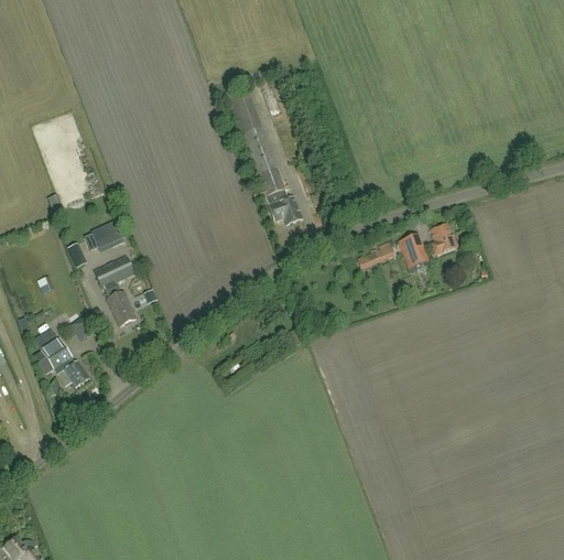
[(229,98),(256,169),(261,184),(251,189),(256,198),(266,195),(274,219),(283,216),(286,223),(303,216),(294,194),(283,197),(282,195),(286,193),(284,187),(249,90),(236,96),(234,88),(226,90),(228,98),(229,98)]
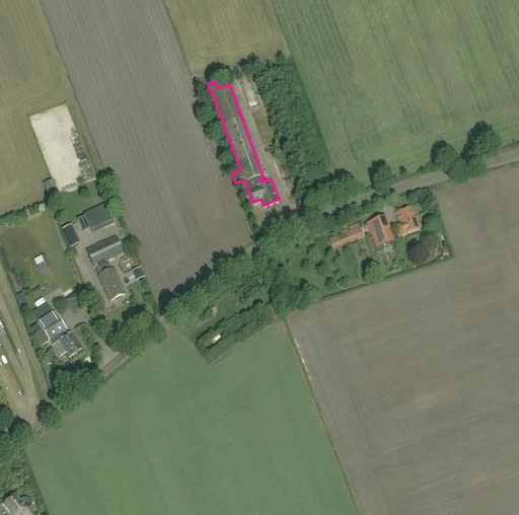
[(411,204),(396,209),(401,221),(397,222),(400,231),(421,224),(417,213),(415,214),(411,204)]
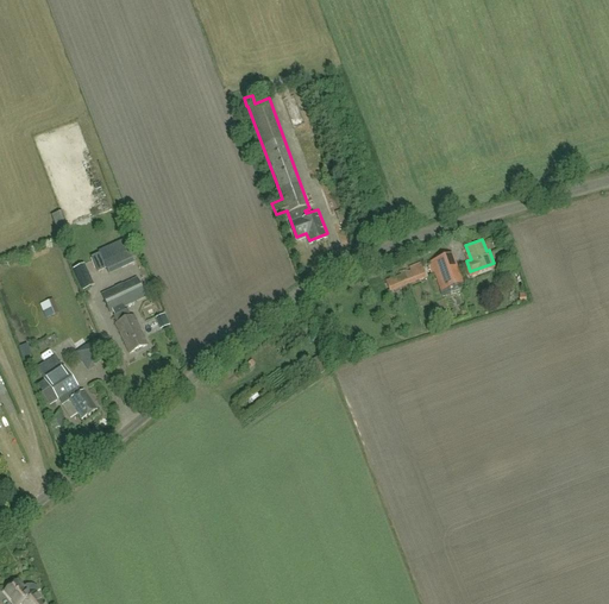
[(121,263),(135,257),(129,245),(102,257),(107,266),(120,260),(121,263)]
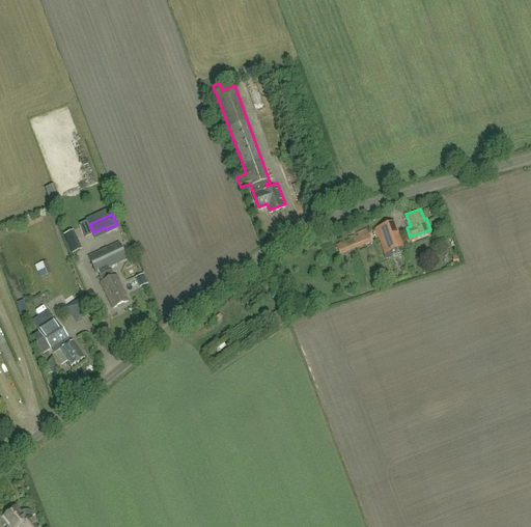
[(393,219),(375,225),(386,254),(403,248),(393,219)]
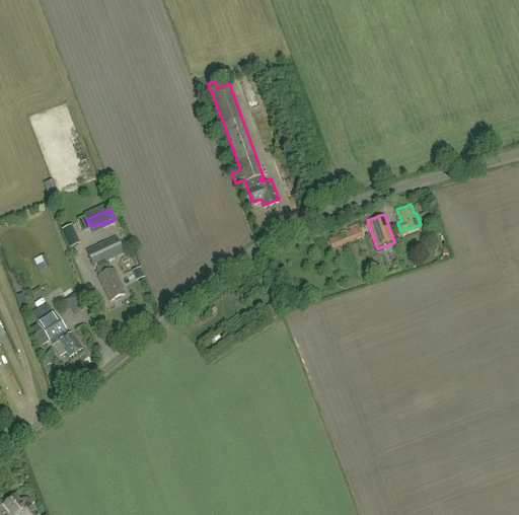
[(66,225),(72,243),(81,240),(75,222),(66,225)]
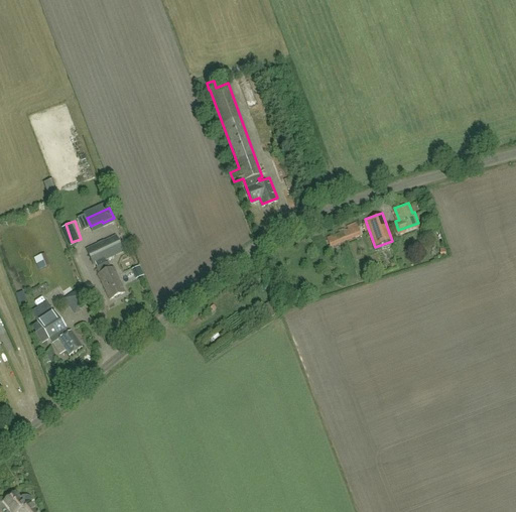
[(357,223),(328,235),(331,243),(361,231),(357,223)]
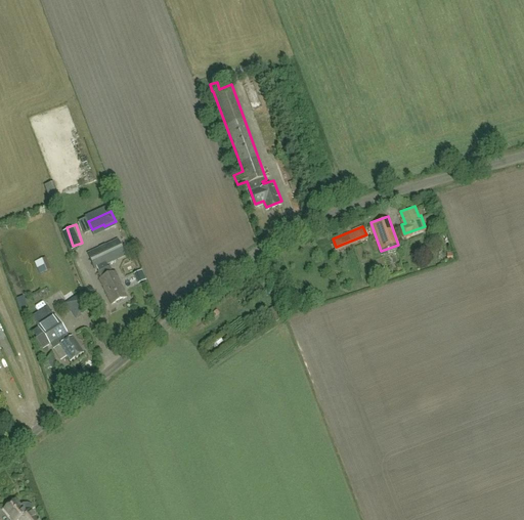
[(117,236),(88,250),(95,265),(97,265),(101,274),(99,275),(112,300),(127,293),(115,268),(110,270),(105,261),(124,252),(117,236)]
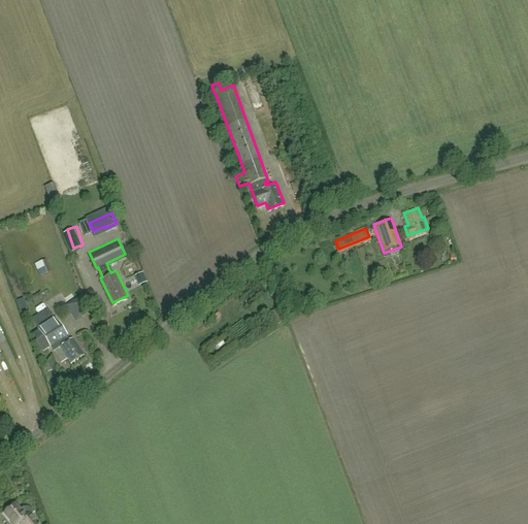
[(81,279),(63,289),(79,318),(93,310),(83,292),(88,289),(81,279)]
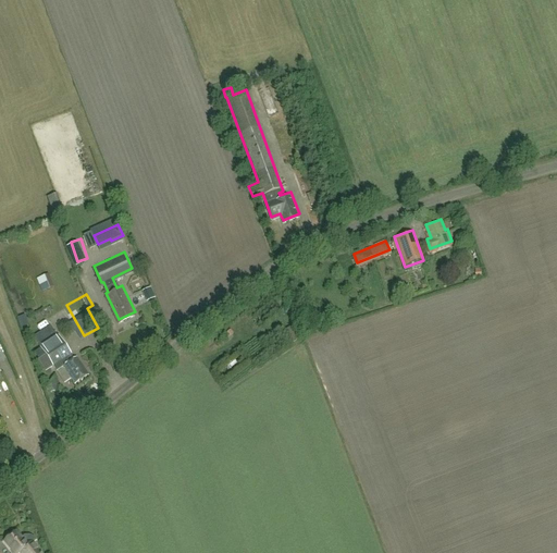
[(53,361),(57,367),(63,363),(75,381),(88,371),(76,354),(72,356),(69,351),(57,332),(40,343),(46,352),(39,356),(46,366),(53,361)]
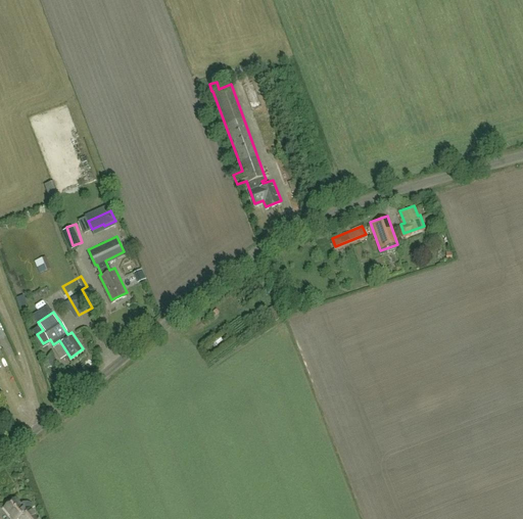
[(22,499),(20,501),(15,494),(4,504),(15,518),(19,515),(22,518),(38,518),(41,518),(31,506),(34,503),(32,500),(30,499),(27,498),(25,498),(22,499)]
